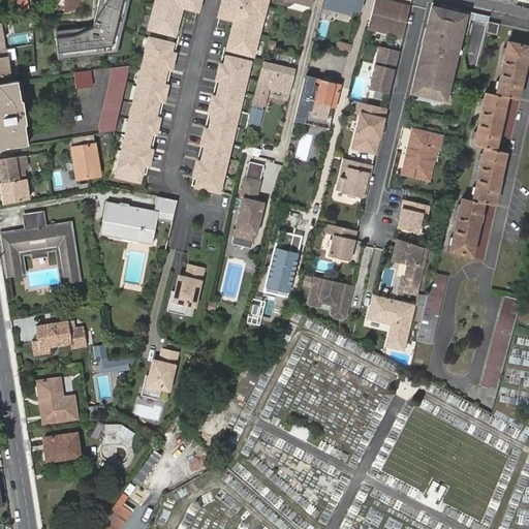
[(27,0),(18,0),(20,12),(29,11),(27,0)]
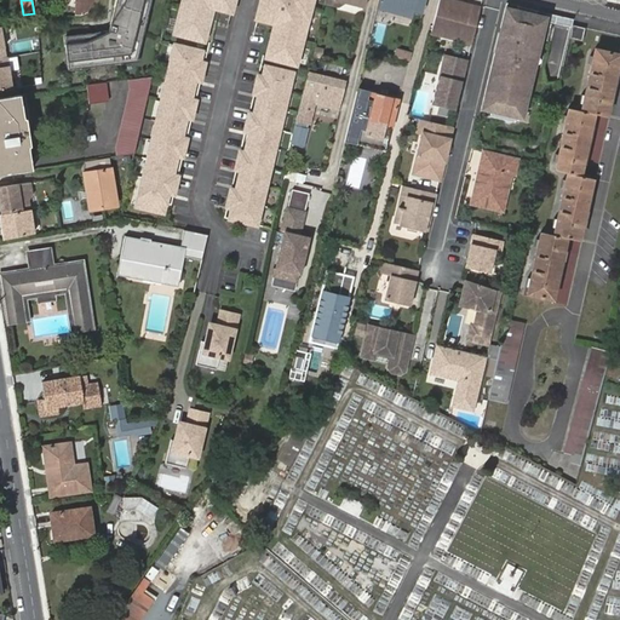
[(69,69),(141,61),(154,0),(118,0),(112,30),(68,36),(69,45),(65,45),(69,69)]
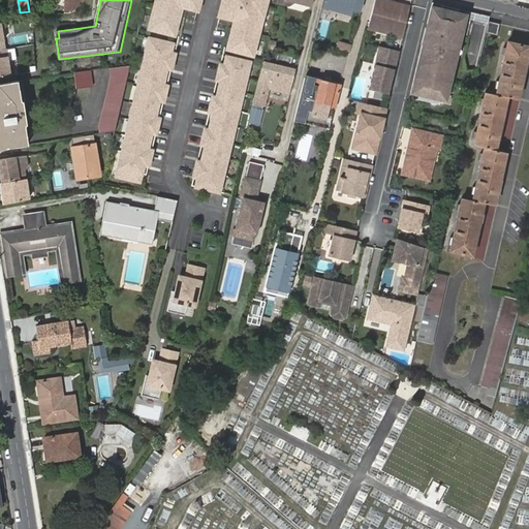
[(71,0),(72,11),(74,9),(80,0),(71,0)]
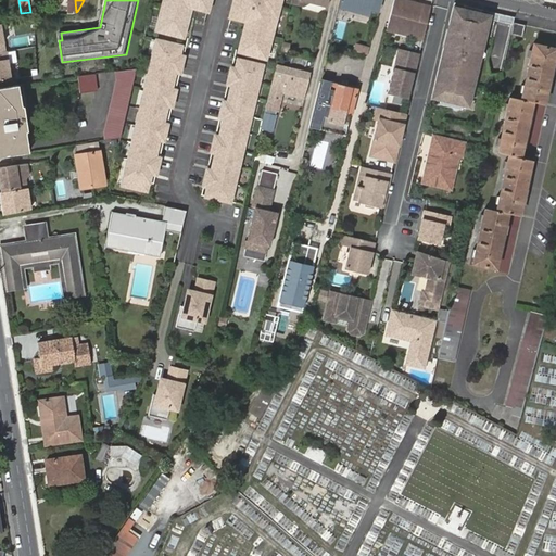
[(209,0),(163,0),(155,29),(182,36),(190,7),(206,11),(209,0)]
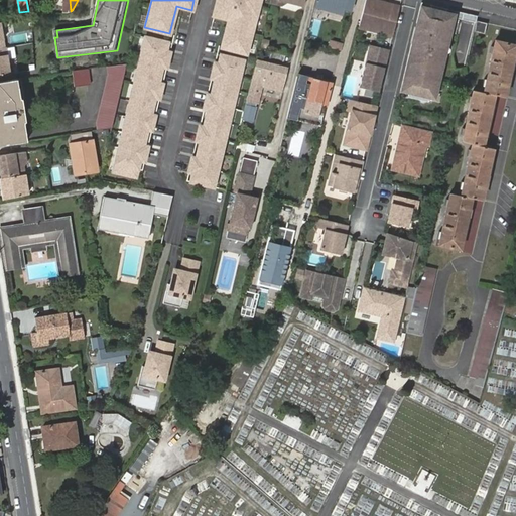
[(247,53),(259,0),(217,0),(214,15),(229,19),(223,47),(247,53)]
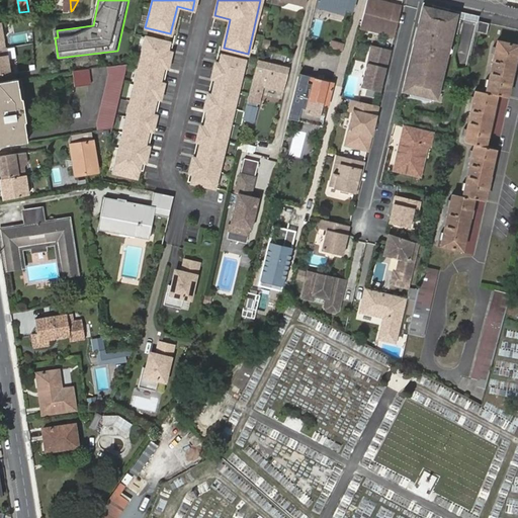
[(354,0),(316,0),(315,7),(344,15),(345,10),(352,11),(354,0)]
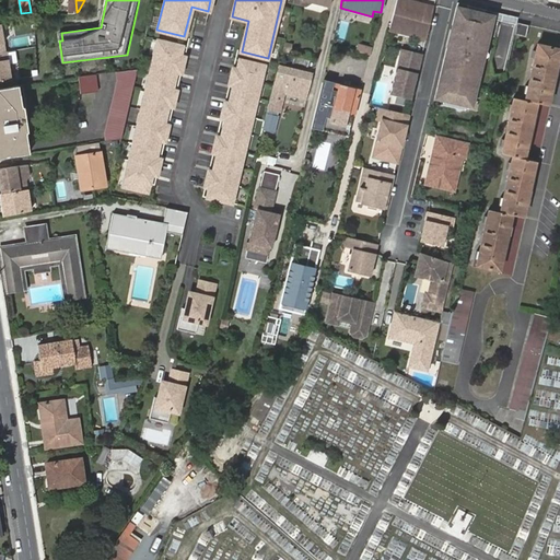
[(418,3),(401,0),(396,0),(389,31),(400,34),(400,31),(418,35),(419,31),(428,33),(434,8),(426,6),(423,11),(417,9),(418,3)]
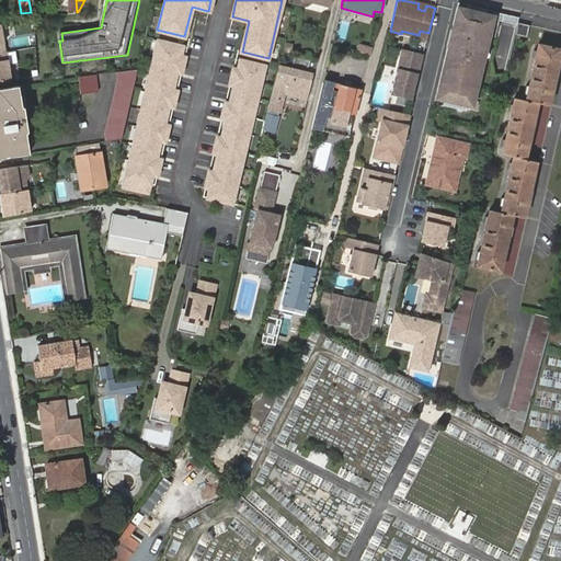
[(472,107),(494,14),(483,12),(483,15),(467,11),(468,9),(458,6),(436,99),(444,100),(466,105),(472,107)]
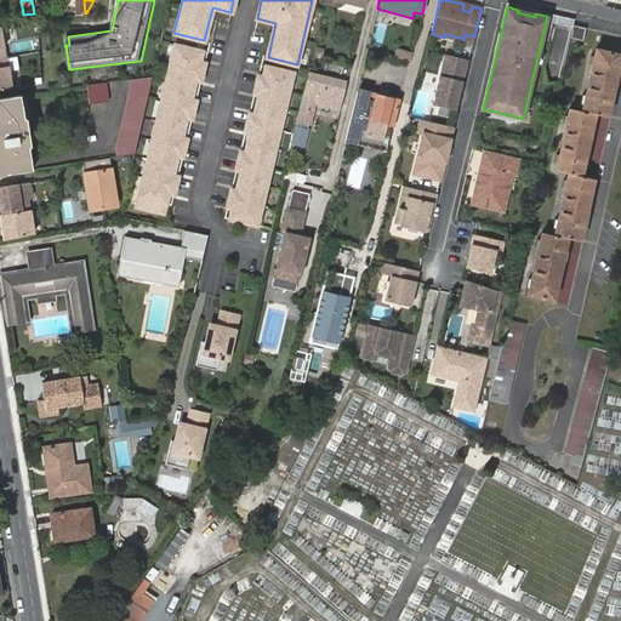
[(518,10),(517,12),(535,17),(535,13),(536,10),(518,6),(518,10)]
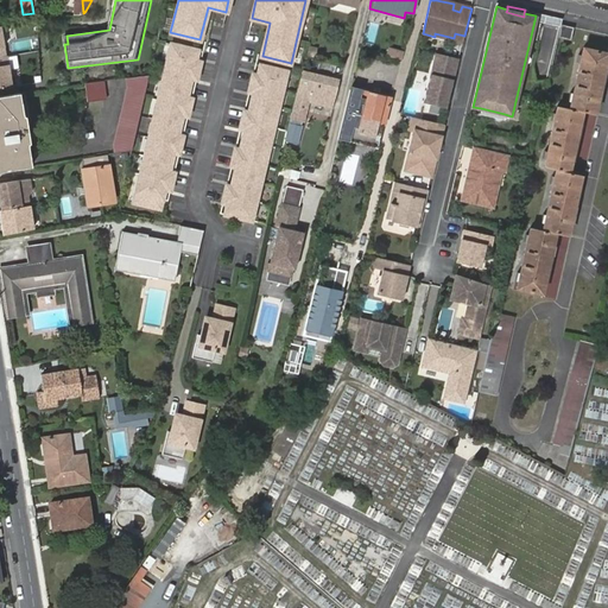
[(548,18),(546,27),(559,29),(559,19),(548,18)]
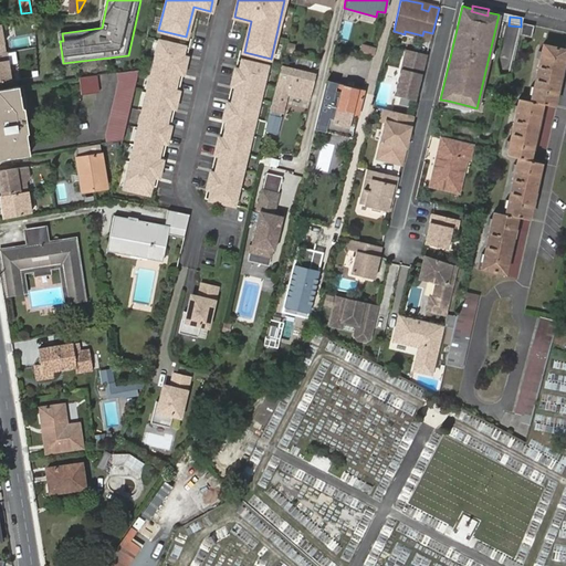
[(531,37),(534,25),(523,23),(520,34),(531,37)]
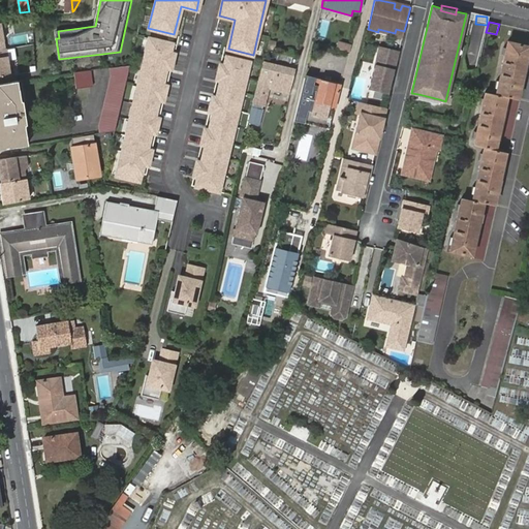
[(1,23),(0,23),(0,78),(10,76),(5,49),(1,23)]
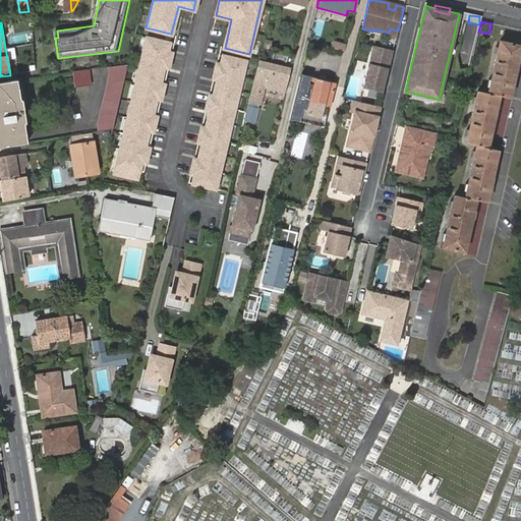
[(372,29),(372,32),(397,37),(398,31),(390,29),(389,33),(372,29)]
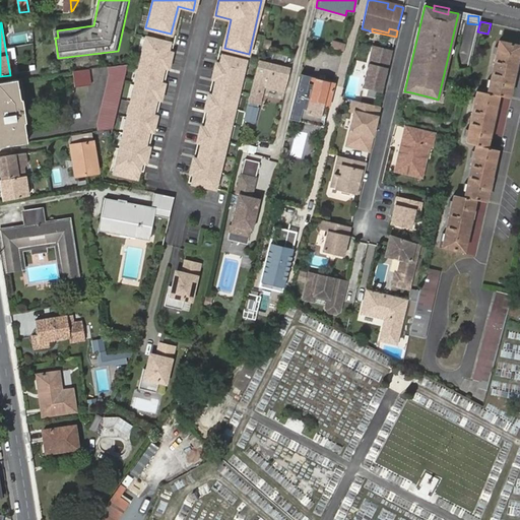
[(169,43),(146,38),(114,173),(137,178),(140,161),(145,163),(148,148),(144,147),(148,130),(152,131),(156,117),(151,116),(155,98),(160,99),(164,83),(159,83),(164,66),(168,67),(171,53),(167,52),(169,43)]
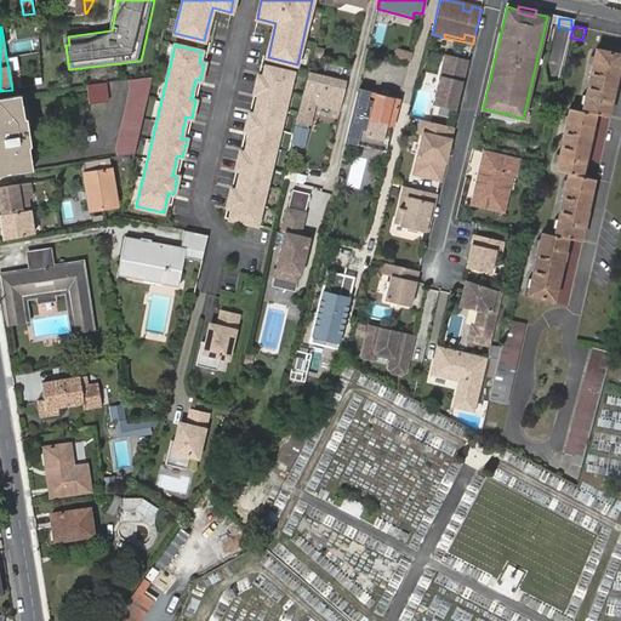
[(412,52),(397,47),(394,57),(410,62),(412,52)]
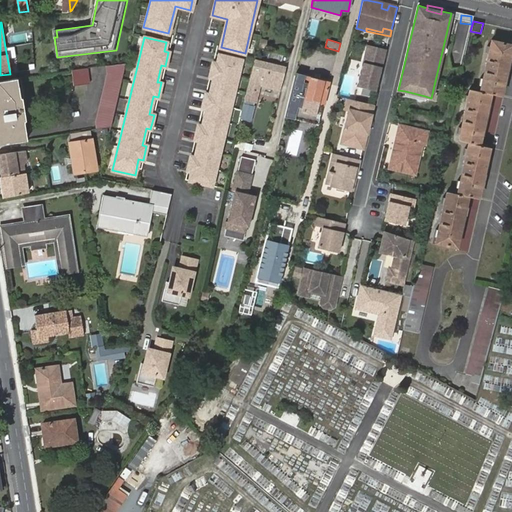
[(501,96),(511,45),(511,44),(491,40),(490,46),(487,46),(486,53),(488,53),(483,78),(480,78),(478,84),(481,85),(480,91),(470,89),(468,95),(465,94),(464,101),(467,102),(461,127),(458,126),(457,133),(459,134),(458,140),(469,142),(467,149),(464,148),(463,155),(466,156),(460,181),(457,180),(455,187),(458,187),(457,193),(447,191),(445,197),(443,197),(441,203),(444,204),(438,229),(435,228),(434,235),(437,236),(435,242),(456,247),(467,196),(478,198),(489,147),(479,145),(491,94),(501,96)]
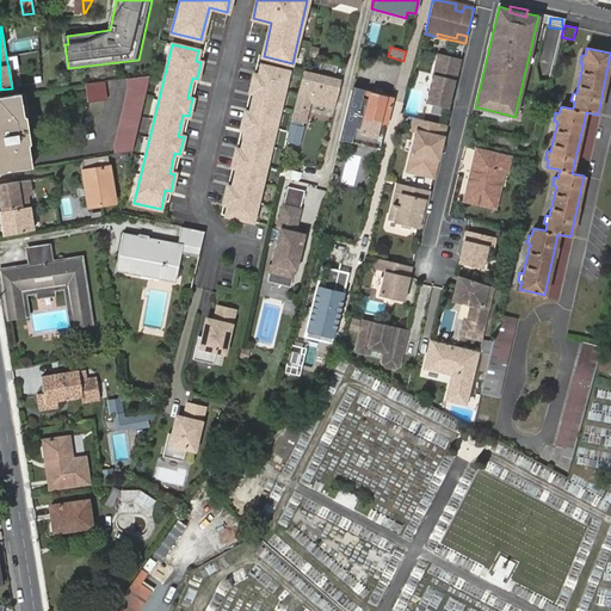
[(460,59),(438,54),(426,103),(450,109),(452,97),(450,96),(452,87),(455,87),(456,80),(455,79),(460,59)]
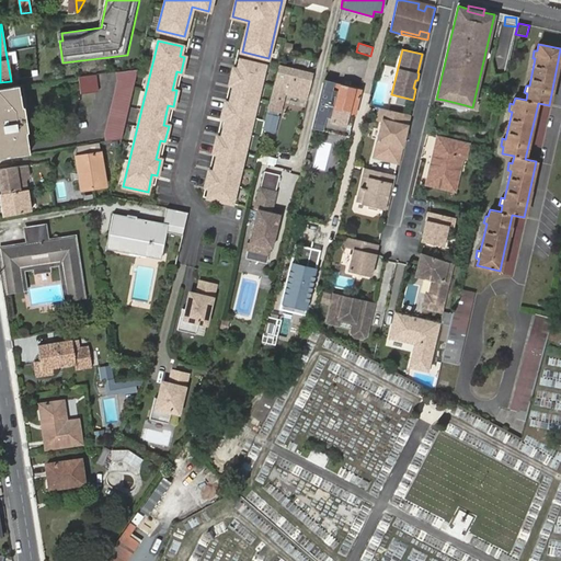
[(231,204),(264,66),(239,60),(237,69),(232,68),(229,84),(233,86),(229,103),(225,102),(221,118),(226,119),(221,139),(216,138),(213,153),(217,155),(213,172),(208,171),(205,187),(209,189),(207,198),(231,204)]
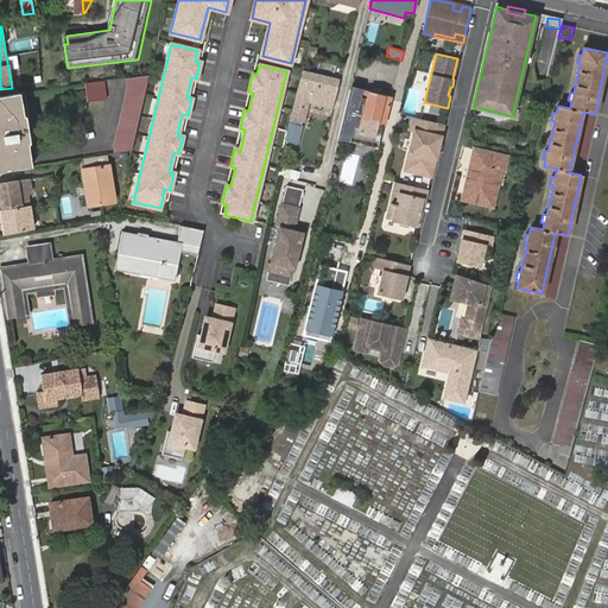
[(309,73),(302,71),(296,99),(291,118),(301,120),(305,101),(333,107),(340,81),(309,73)]
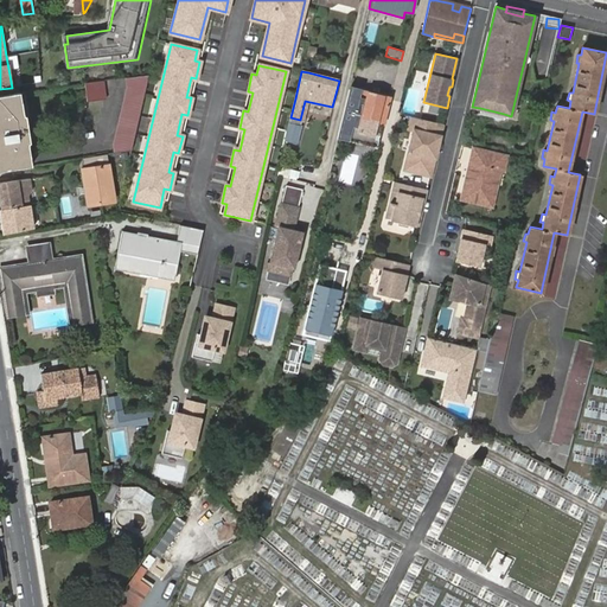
[(114,153),(131,151),(148,75),(142,76),(129,77),(131,87),(127,88),(128,96),(125,97),(126,106),(122,107),(123,115),(120,116),(121,125),(117,125),(119,134),(115,135),(116,145),(113,145),(114,153)]
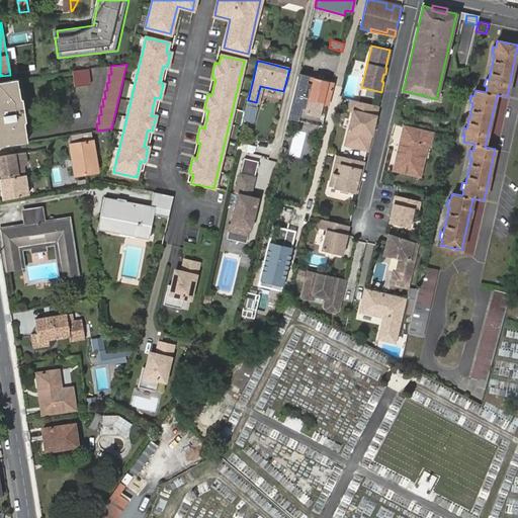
[(90,84),(88,69),(72,71),(74,86),(90,84)]
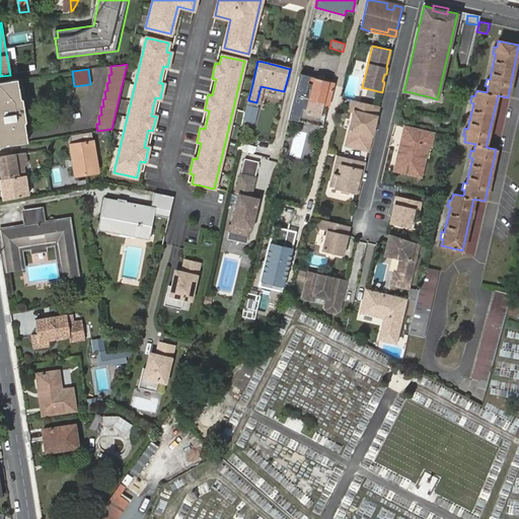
[(330,84),(299,76),(288,121),(298,124),(301,110),(307,113),(310,100),(325,104),(330,84)]
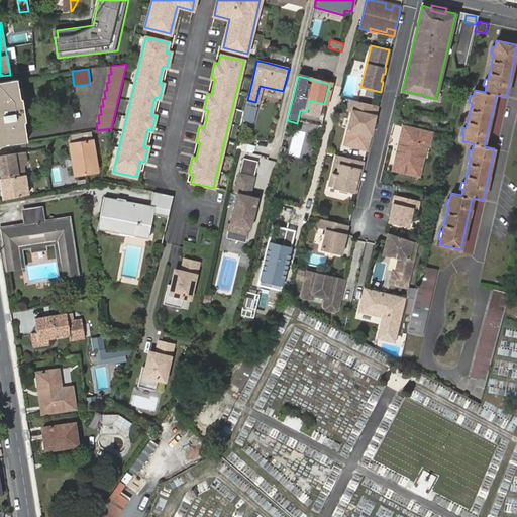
[(0,144),(26,141),(24,126),(21,126),(15,88),(18,87),(16,79),(0,81),(0,144)]
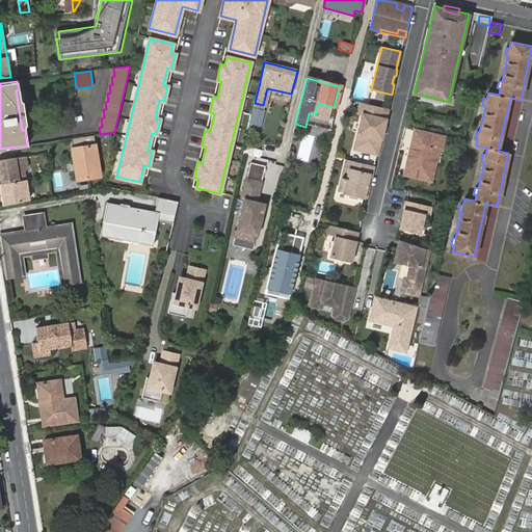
[(442,100),(421,95),(420,100),(441,105),(442,100)]
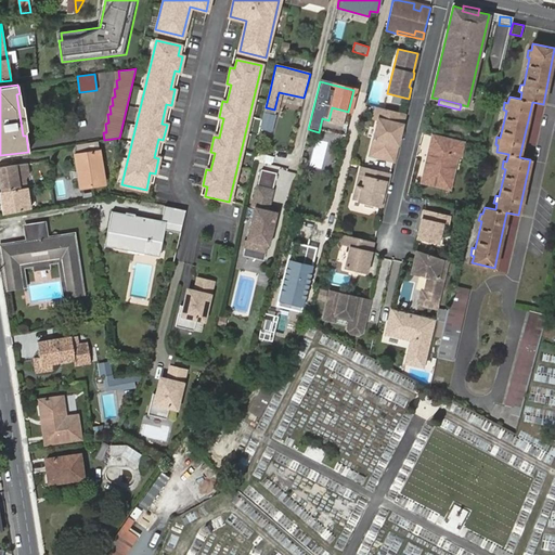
[(404,114),(376,107),(374,118),(378,119),(372,145),(377,153),(388,156),(387,159),(394,160),(398,143),(395,143),(396,138),(399,139),(404,114)]
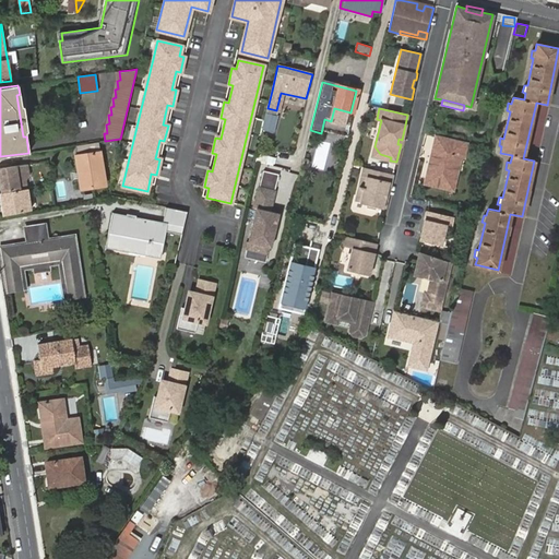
[(467,142),(437,134),(426,182),(452,188),(459,155),(464,156),(467,142)]
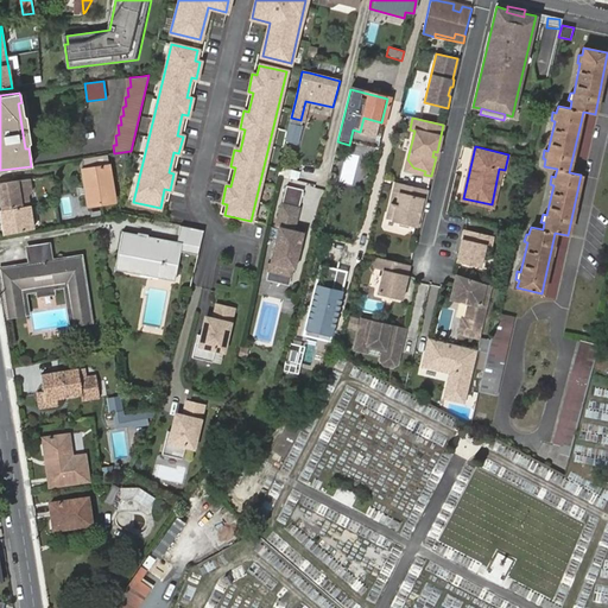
[(107,156),(82,160),(83,169),(81,170),(83,188),(84,195),(86,207),(111,202),(107,184),(112,184),(107,156)]
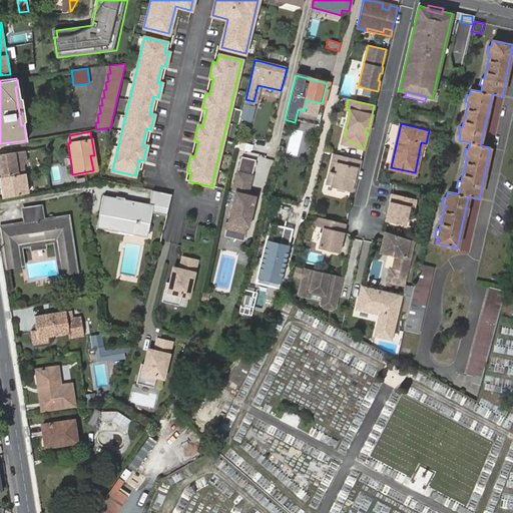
[(342,143),(358,147),(359,144),(349,141),(344,134),(342,143)]
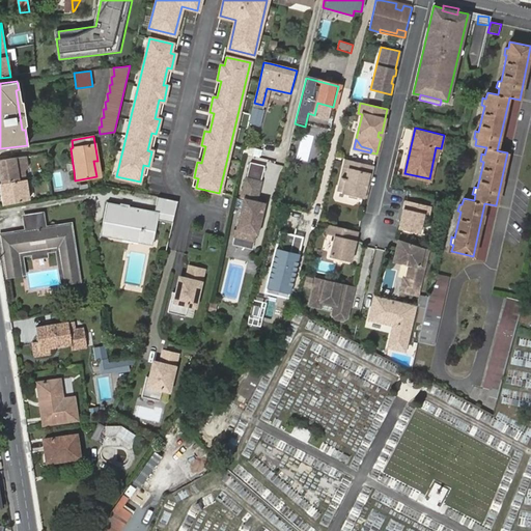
[(244,146),(242,154),(259,158),(261,151),(244,146)]
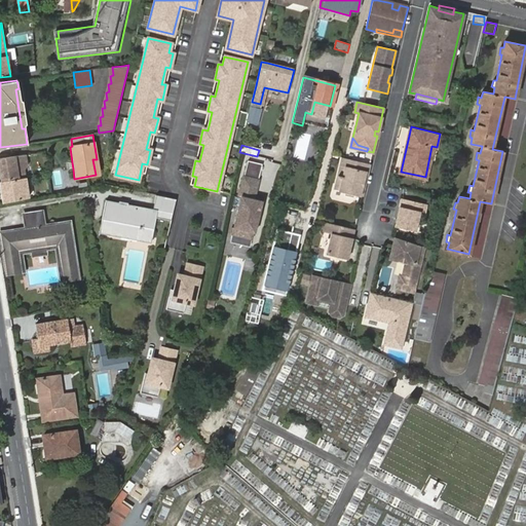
[(25,165),(24,155),(0,158),(0,182),(24,178),(23,170),(25,165)]
